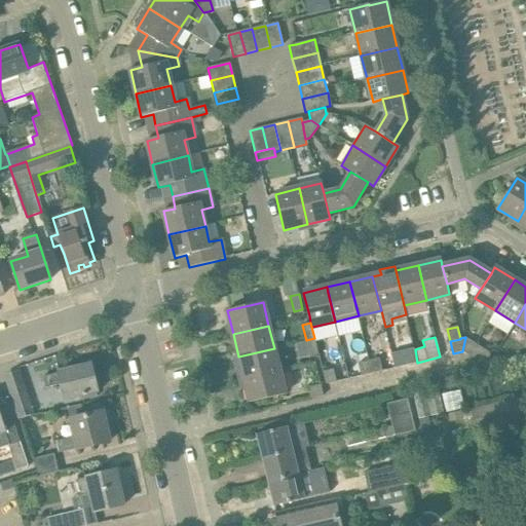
[(465,337),(462,351),(470,357),(477,344),(465,337)]
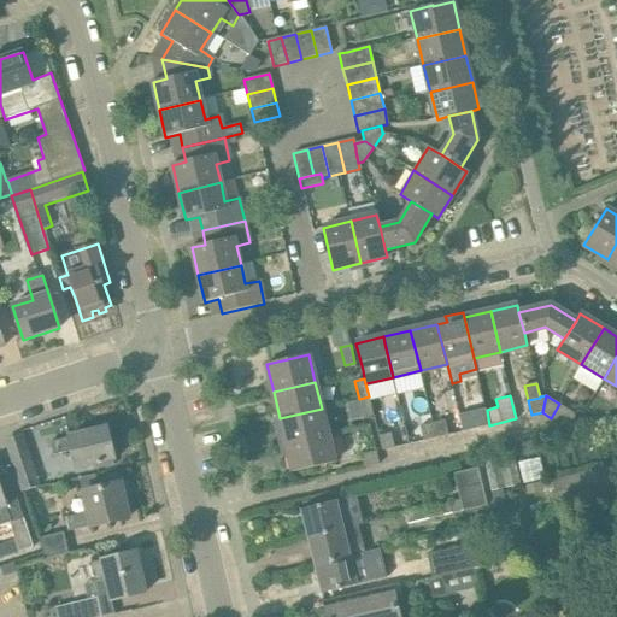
[(363,418),(374,416),(369,397),(359,399),(363,418)]
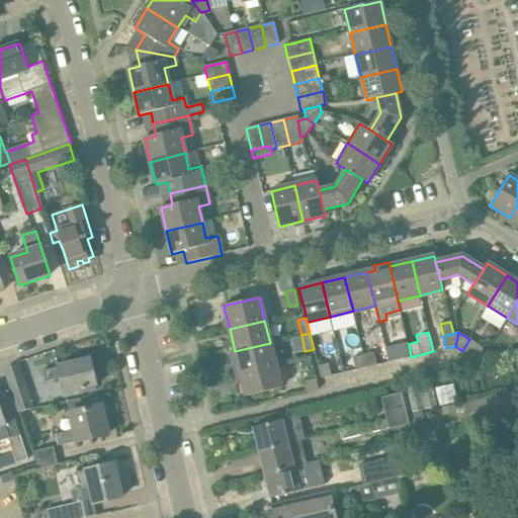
[(469,355),(481,347),(469,339),(462,351),(469,355)]
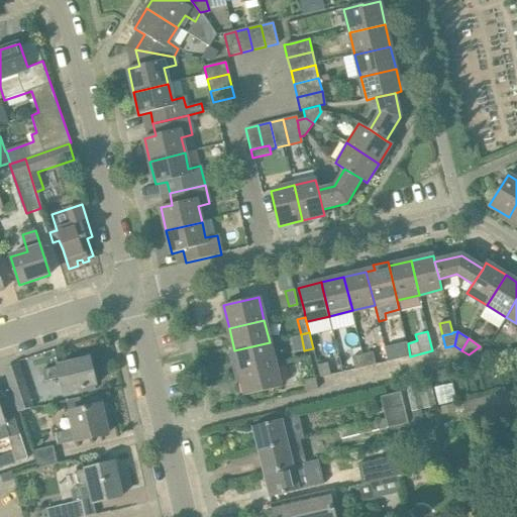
[(376,364),(388,360),(385,348),(383,340),(385,349),(363,354),(366,367),(376,365),(376,364)]
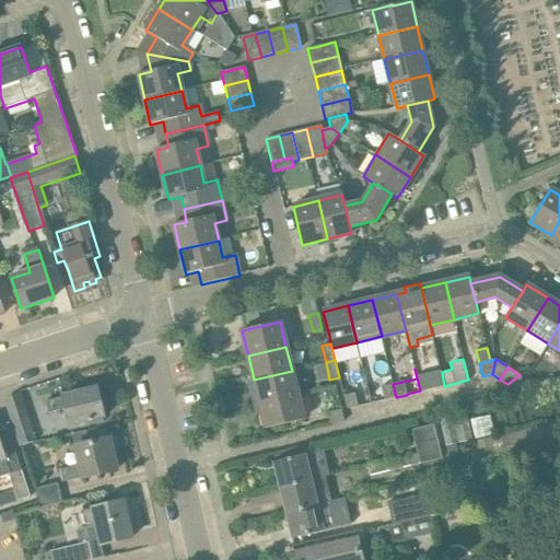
[(260,404),(298,395),(292,371),(254,380),(260,404)]
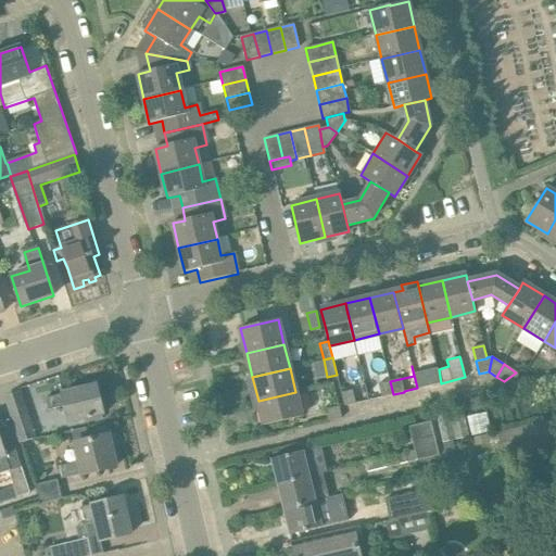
[(427,373),(414,375),(417,388),(430,384),(430,386),(441,383),(439,369),(427,373)]
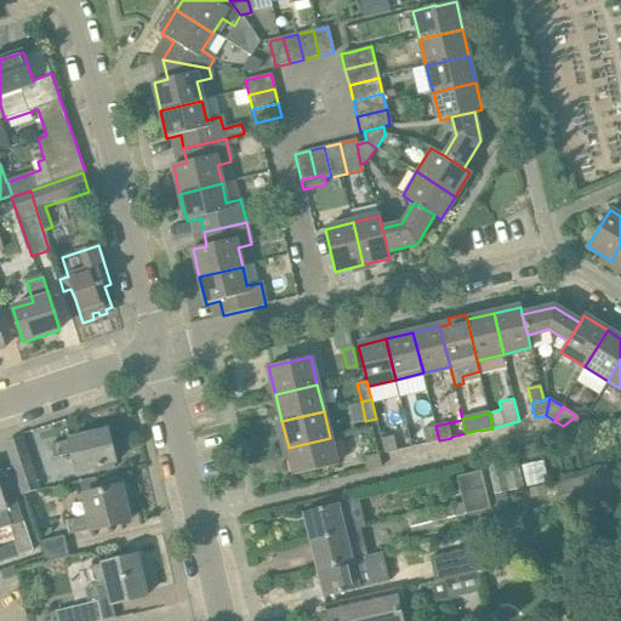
[(581,434),(576,416),(563,426),(567,438),(581,434)]
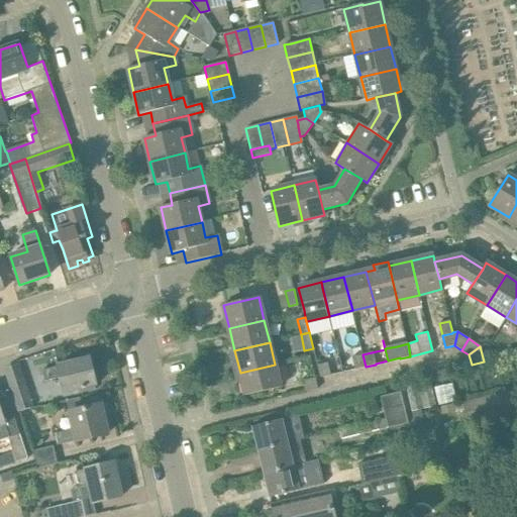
[(354,369),(366,367),(363,354),(351,356),(354,369)]
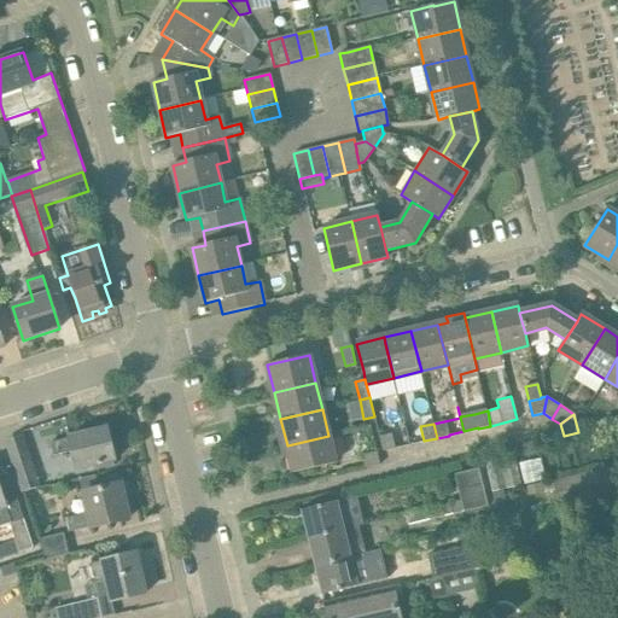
[(115,461),(108,427),(69,437),(70,438),(51,443),(54,456),(73,453),(77,470),(115,461)]
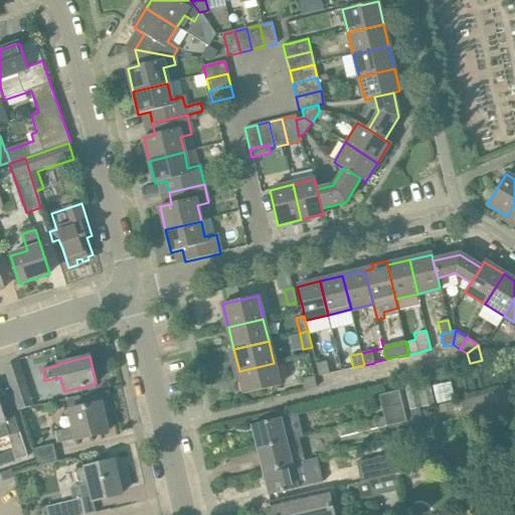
[(328,373),(326,362),(316,364),(317,367),(319,376),(328,373)]
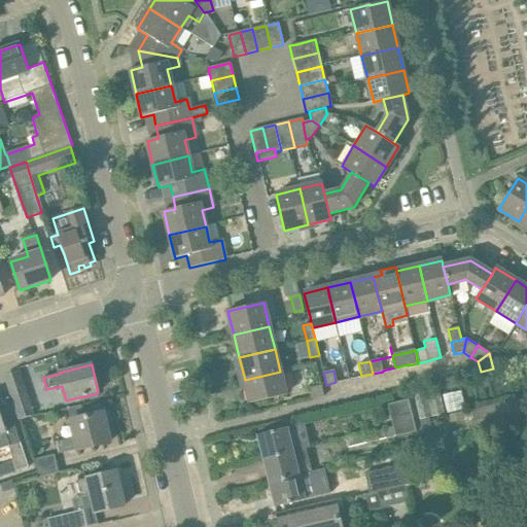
[(19,372),(5,376),(20,420),(33,416),(19,372)]
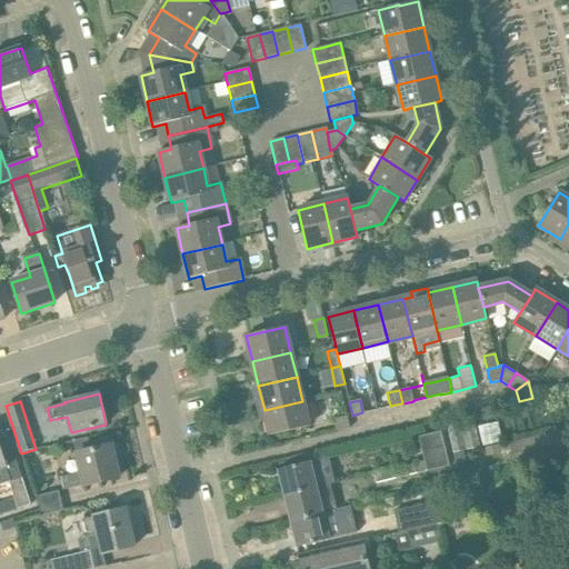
[(308,427),(302,401),(265,410),(270,436),(308,427)]
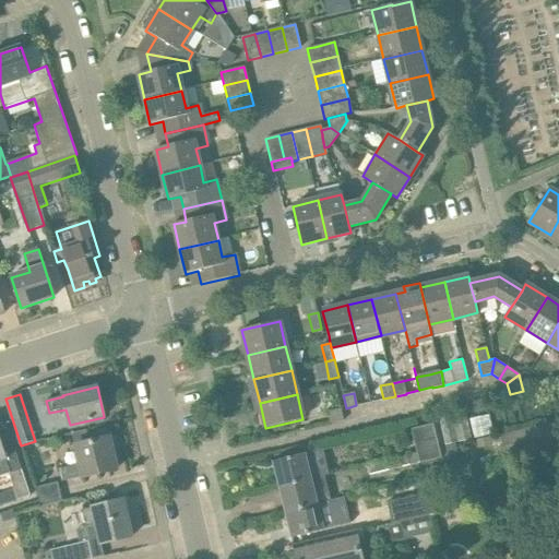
[(343,420),(340,408),(326,412),(330,424),(343,420)]
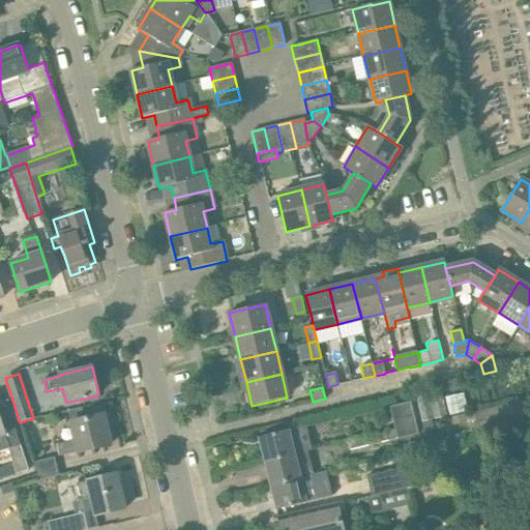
[(477,420),(480,435),(497,431),(529,422),(529,401),(475,413),(465,415),(467,422),(477,420)]
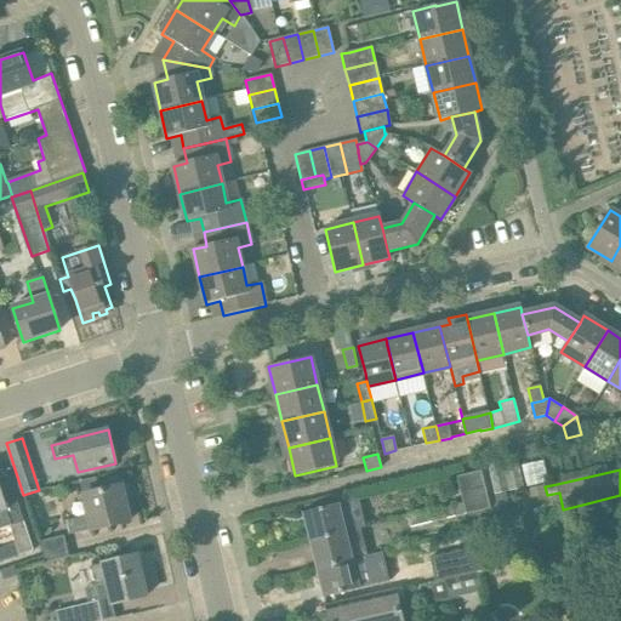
[(445,518),(445,520),(490,510),(480,471),(457,477),(463,502),(443,507),(445,518)]
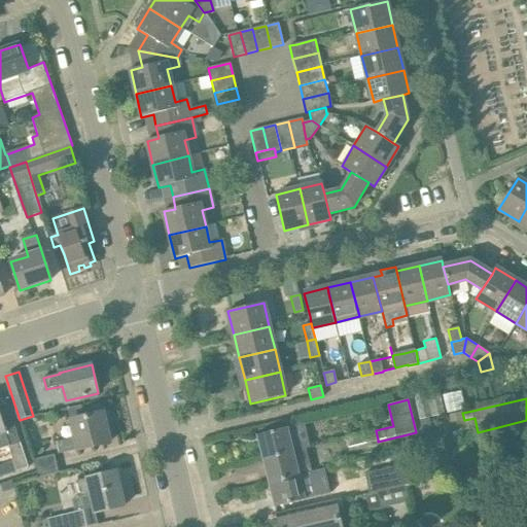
[(462,412),(449,415),(451,423),(464,420),(462,413),(462,412)]
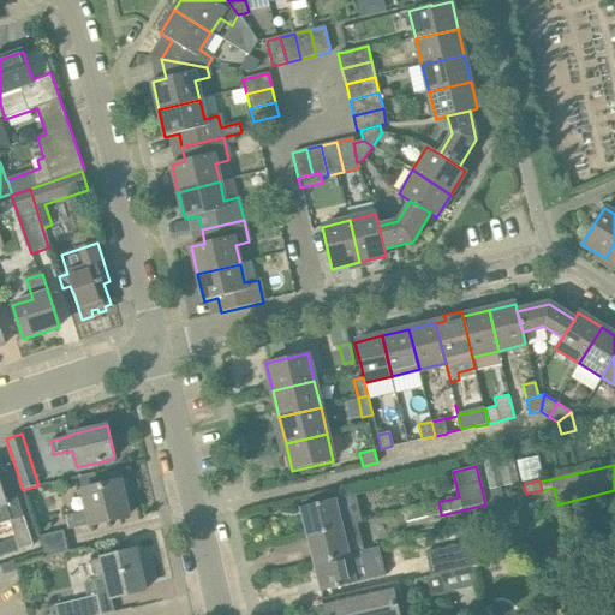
[(129,517),(120,482),(83,491),(88,509),(65,515),(69,531),(91,525),(129,517)]
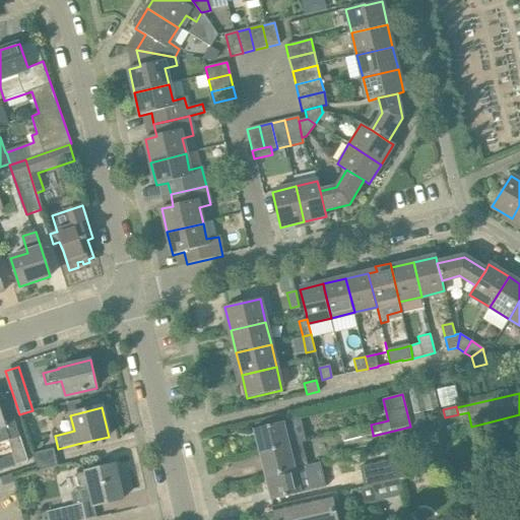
[(0,442),(8,440),(16,465),(27,461),(13,417),(3,420),(0,410),(0,442)]
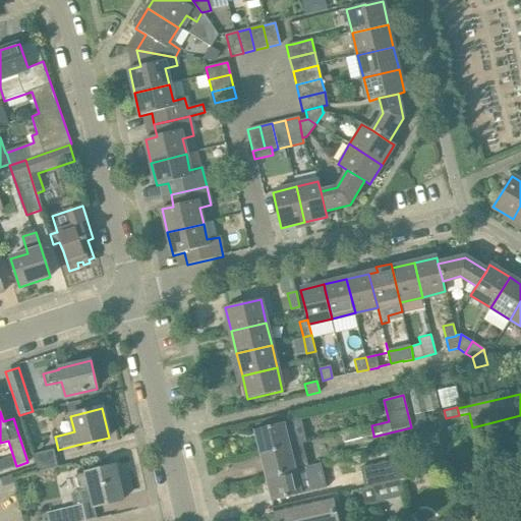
[(423,414),(415,416),(416,425),(425,423),(423,414)]
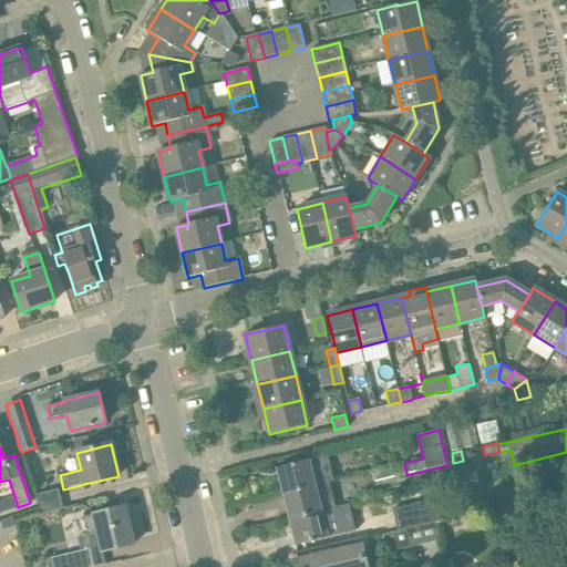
[(282,494),(330,482),(334,481),(328,455),(277,468),(282,494)]
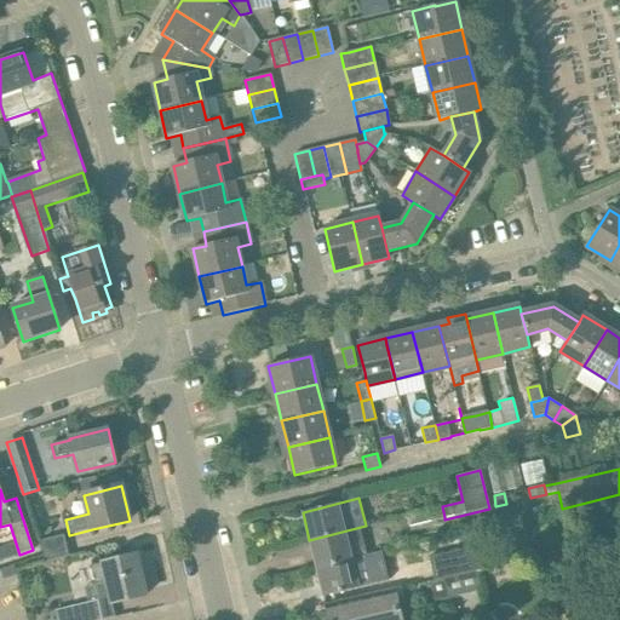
[(407,516),(409,528),(445,520),(445,517),(442,506),(407,516)]
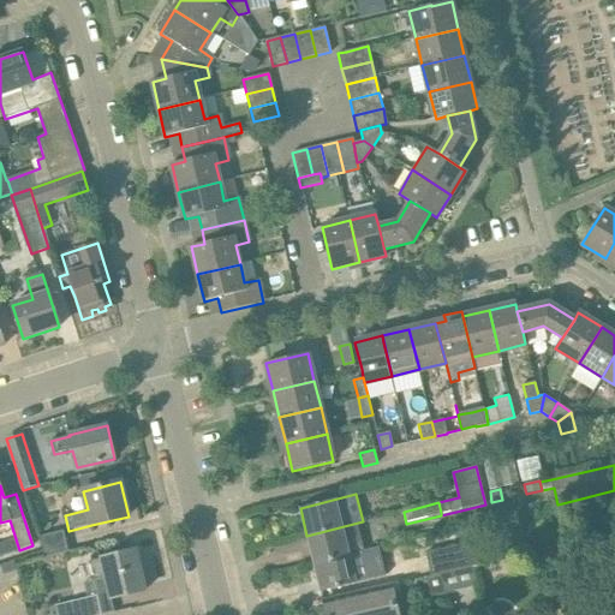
[(358,523),(306,536),(314,562),(365,550),(358,523)]
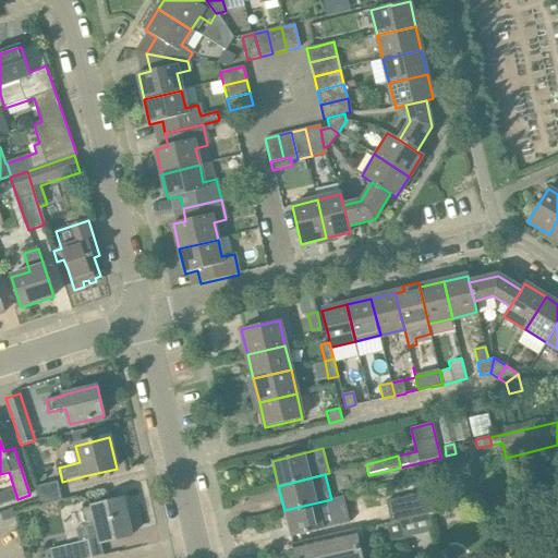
[(62,500),(58,482),(35,487),(41,505),(62,500)]
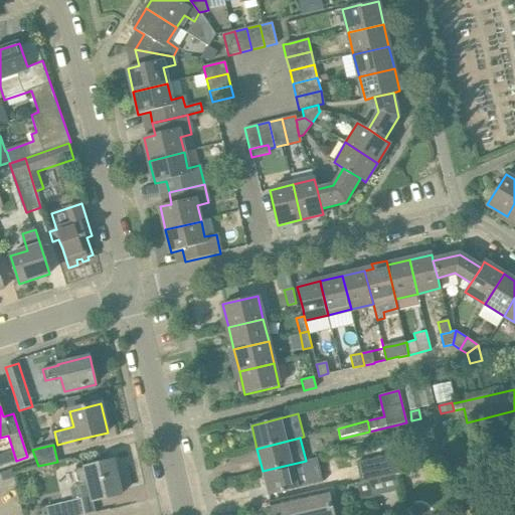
[(11,452),(0,455),(0,466),(14,462),(11,452)]
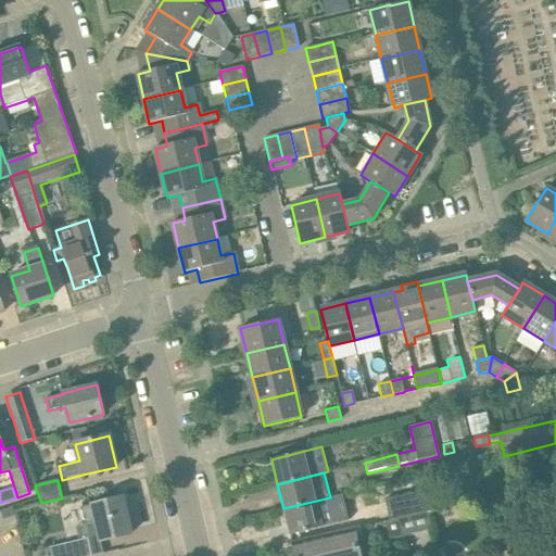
[(427,489),(384,498),(389,520),(403,517),(428,512),(431,510),(427,489)]
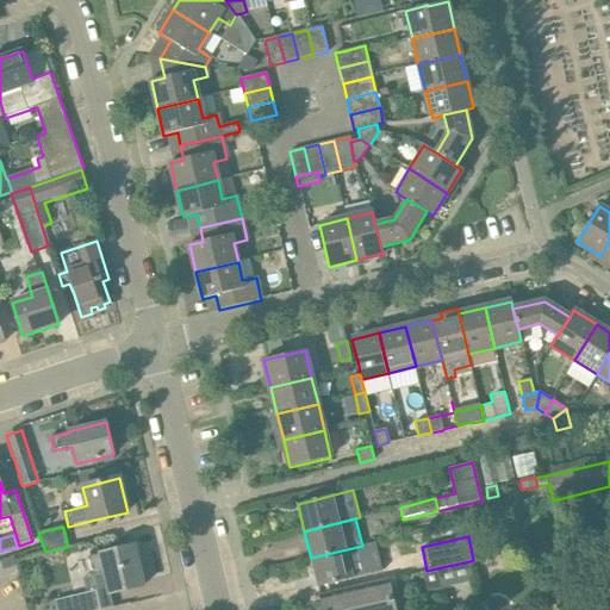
[(144,586),(135,546),(89,556),(94,577),(106,573),(111,593),(144,586)]
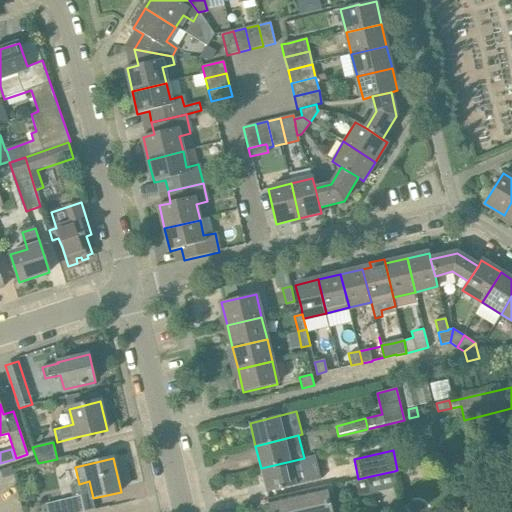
[(309,482),(304,458),(261,468),(267,493),(309,482)]
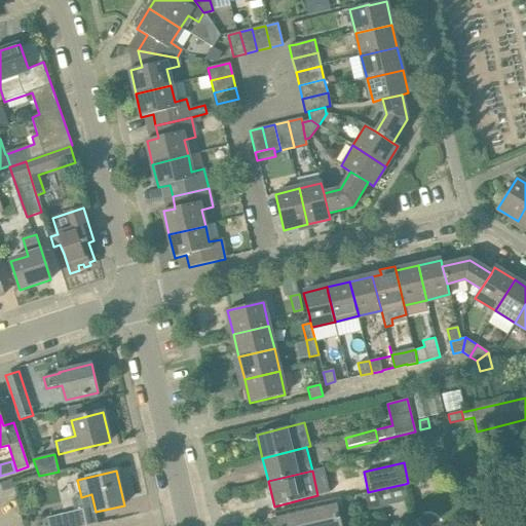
[(385,508),(381,489),(368,492),(365,493),(369,511),(385,508)]
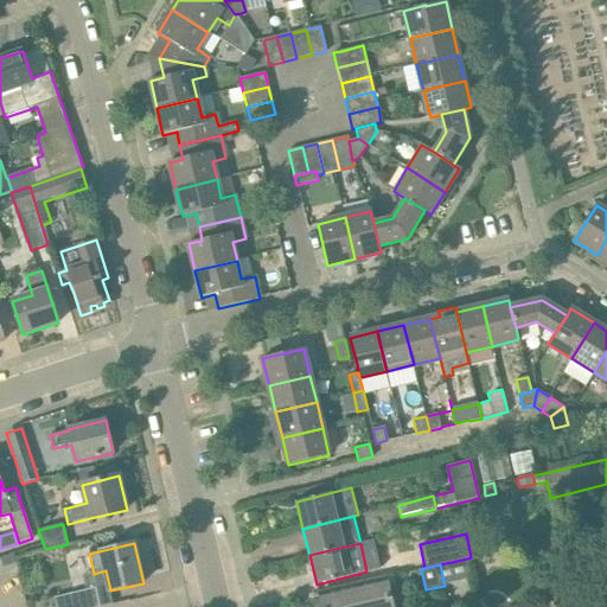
[(393,606),(385,576),(319,593),(321,606),(393,606)]
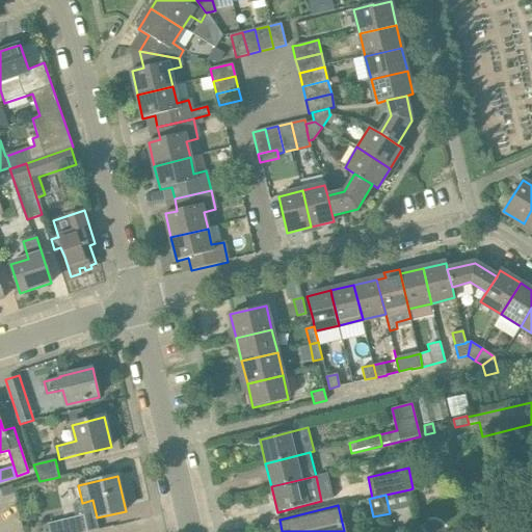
[(87,531),(84,515),(49,524),(51,531),(87,531)]
